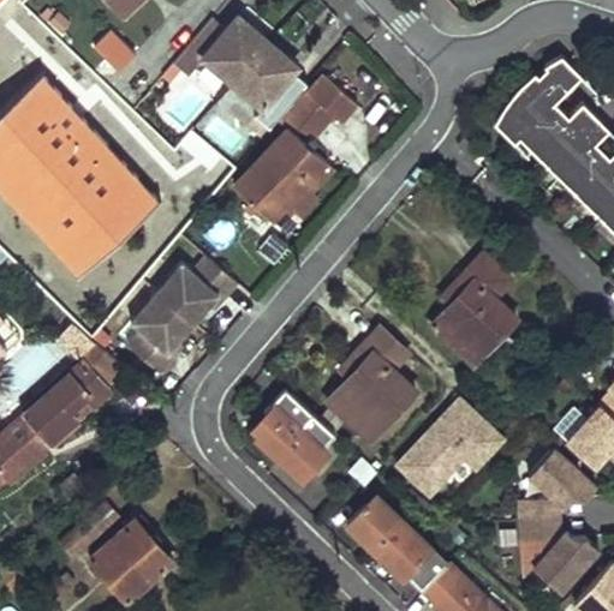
[(103,0),(113,11),(124,0),(103,0)]
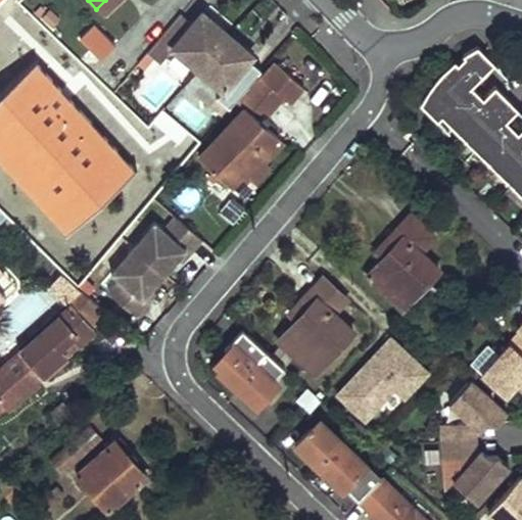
[(105,0),(96,9),(104,16),(122,0),(105,0)]
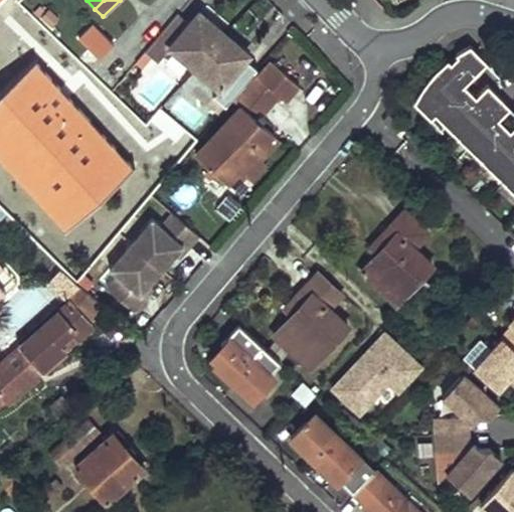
[(180,14),(147,52),(159,63),(173,48),(196,69),(226,34),(201,13),(192,24),(180,14)]
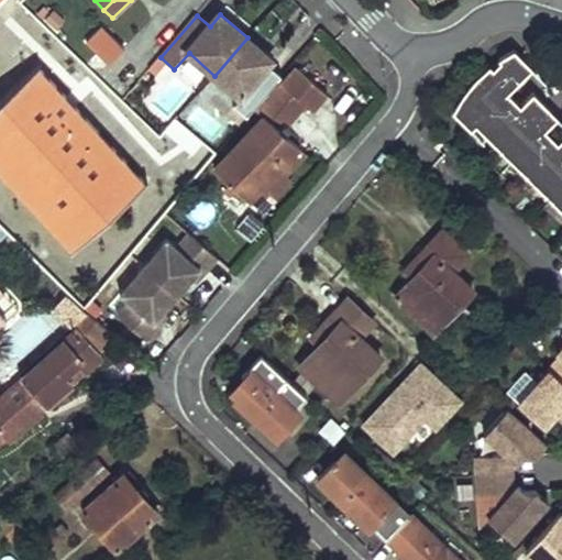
[(248,37),(215,76),(242,97),(228,114),(241,125),(276,83),(264,73),(274,59),(248,37)]
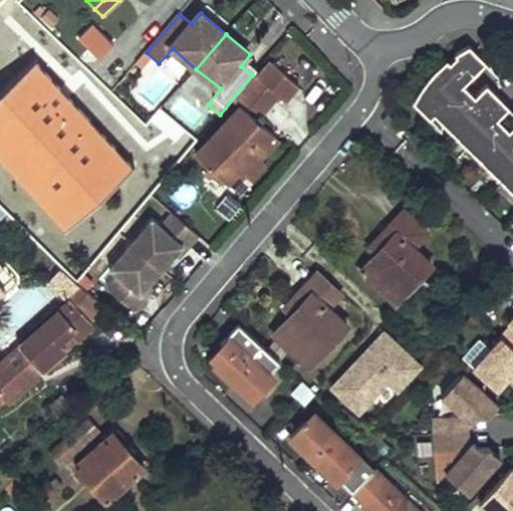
[(512,130),(510,133),(498,120),(510,108),(487,86),(476,98),(464,86),(487,63),(470,47),(462,51),(456,55),(457,58),(450,65),(448,61),(442,67),(436,72),(443,79),(421,101),(435,115),(446,128),(512,193),(512,130)]
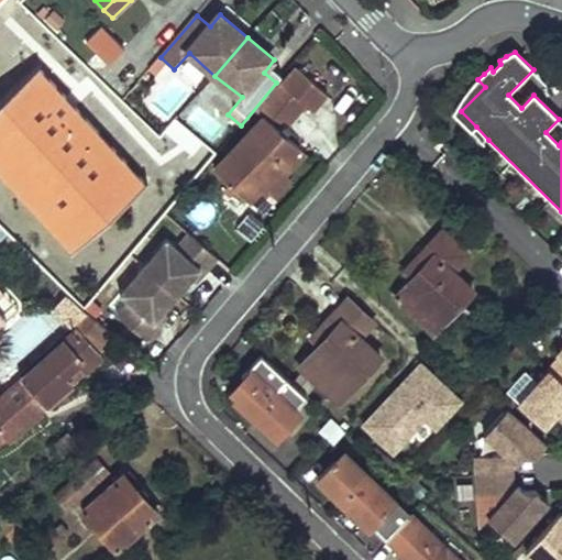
[(263,122),(215,172),(251,204),(299,151),(286,139),(299,125),(289,116),(298,105),(311,118),(324,101),(298,70),(257,118),(263,122)]
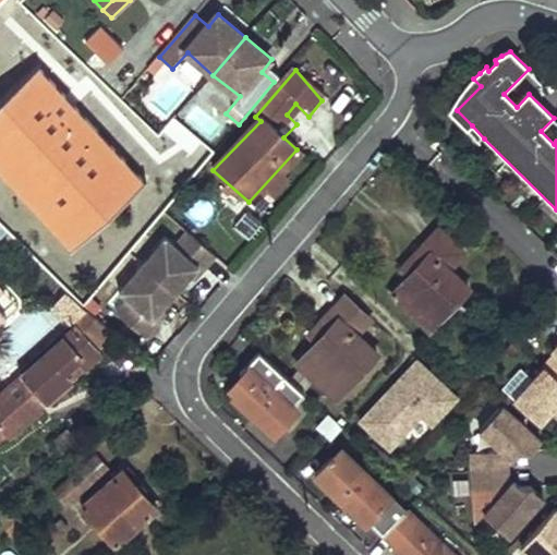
[(450,112),(468,131),(472,125),(457,110),(481,86),(473,79),(462,93),(450,112)]
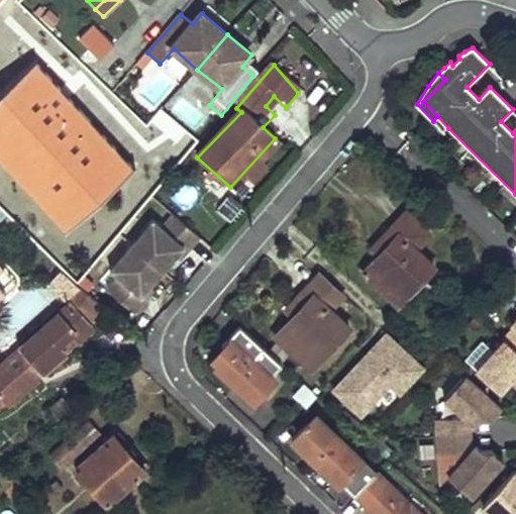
[(54,99),(24,126),(84,186),(111,157),(54,99)]
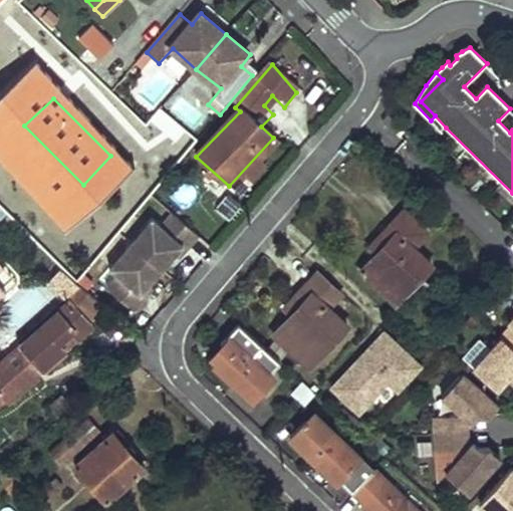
[(389,115),(383,121),(394,132),(400,125),(389,115)]
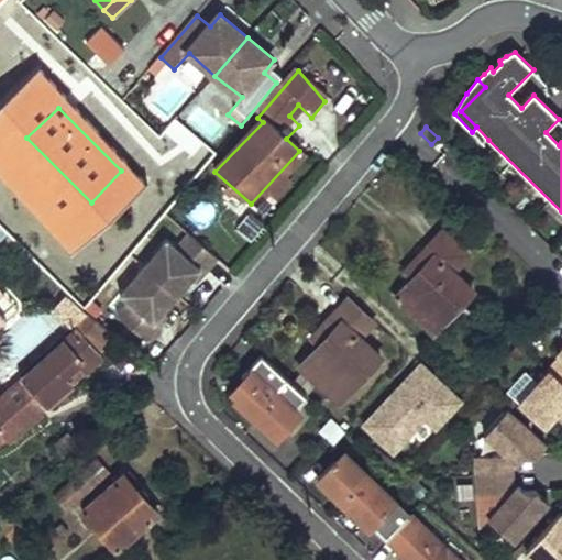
[(484,144),(488,140),(476,127),(472,132),(484,144)]
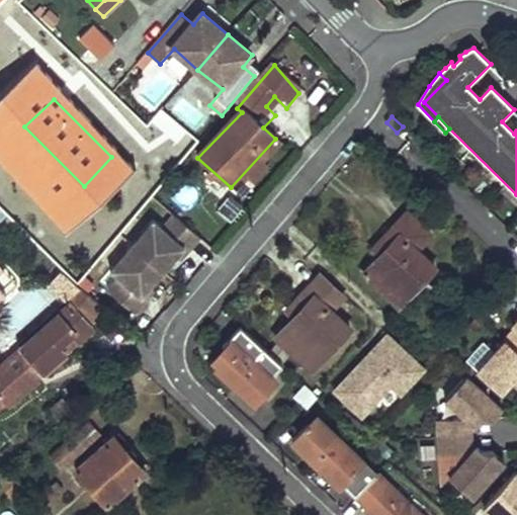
[(230,200),(220,212),(232,223),(242,210),(230,200)]
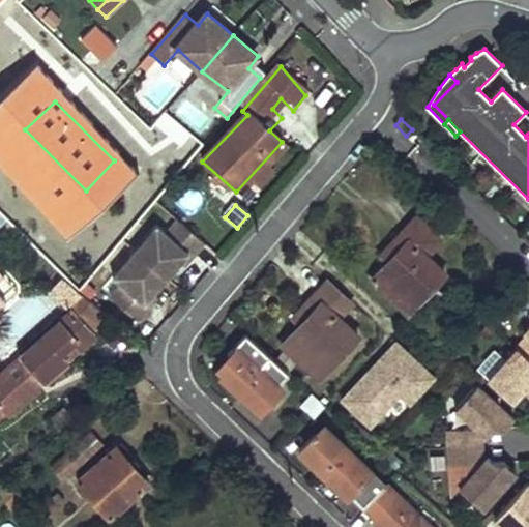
[(417,220),(405,234),(412,241),(391,263),(374,282),(410,315),(448,275),(429,259),(443,242),(417,220)]
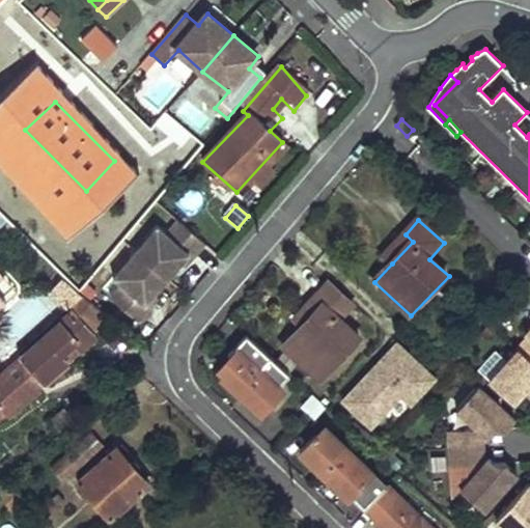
[(208,246),(177,221),(167,233),(158,226),(113,278),(121,286),(111,300),(140,325),(150,312),(146,308),(154,299),(183,264),(191,254),(197,259),(208,246)]
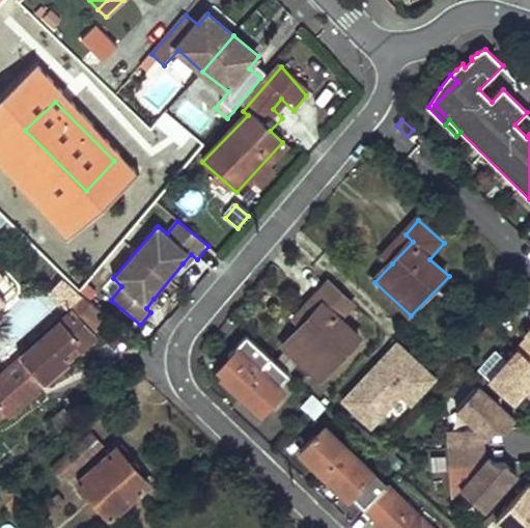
[(384,257),(391,265),(413,242),(405,234),(384,257)]
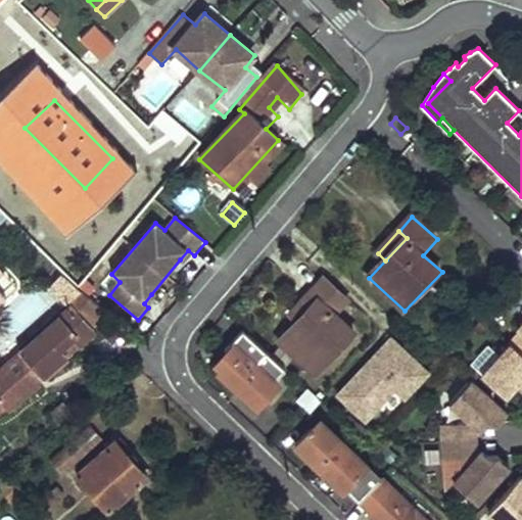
[(188,250),(180,260),(186,265),(194,255),(188,250)]
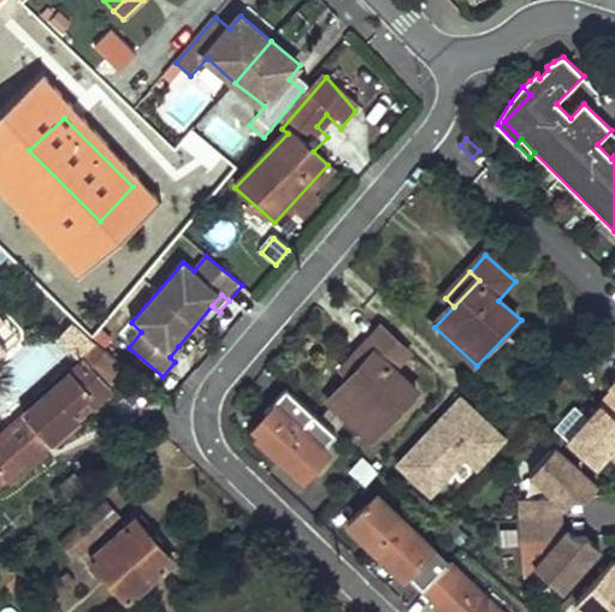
[(76,325),(59,340),(78,361),(81,358),(95,346),(76,325)]
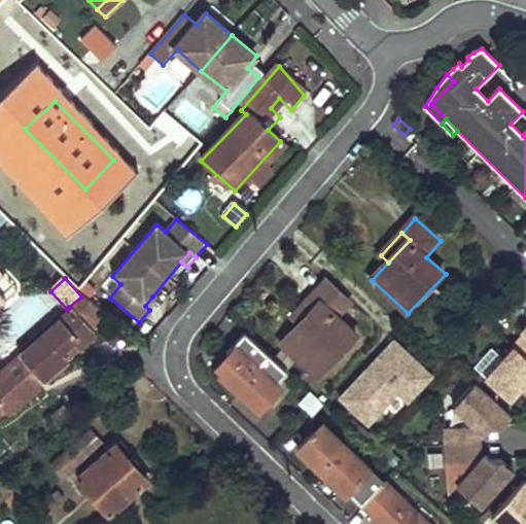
[(324,282),(313,294),(320,303),(300,325),(283,344),(321,377),(357,336),(339,318),(350,306),(324,282)]
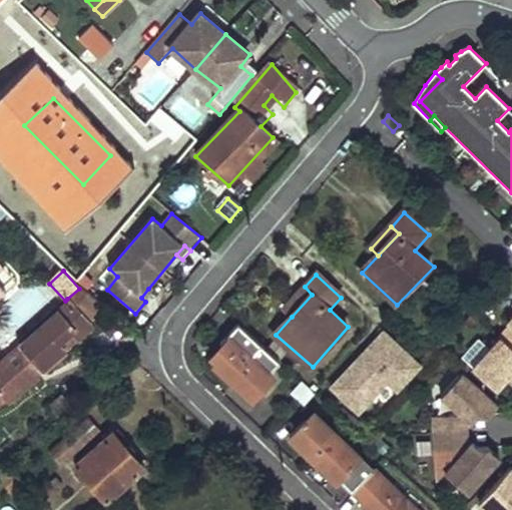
[(312,295),(305,287),(284,311),(292,317),(312,295)]
